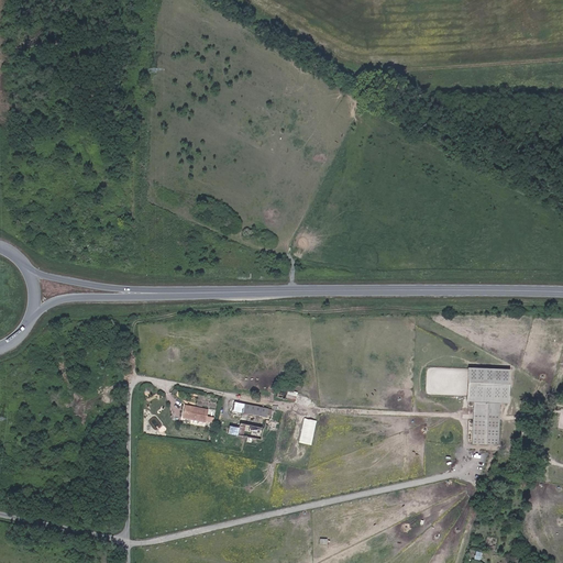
[(509,401),(510,372),(468,370),(467,399),(509,401)]
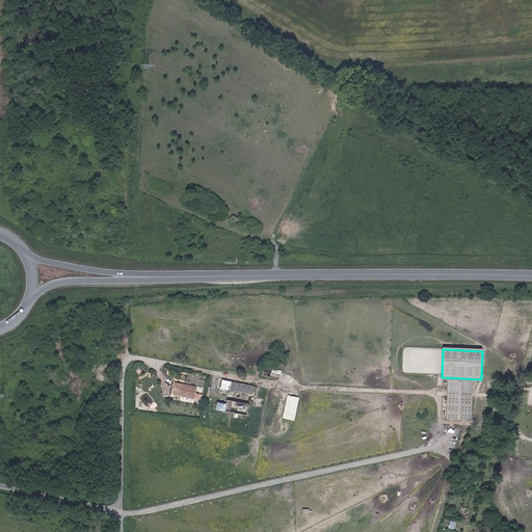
[(273,369),(264,367),(261,375),(270,378),(273,369)]
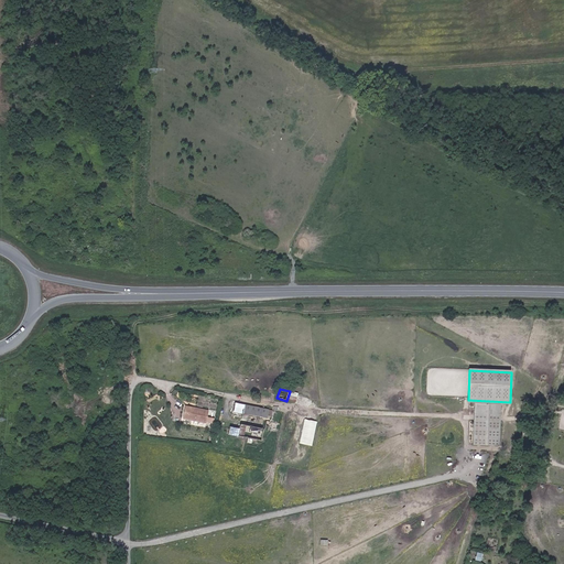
[(300,393),(291,390),(288,399),(296,402),(300,393)]
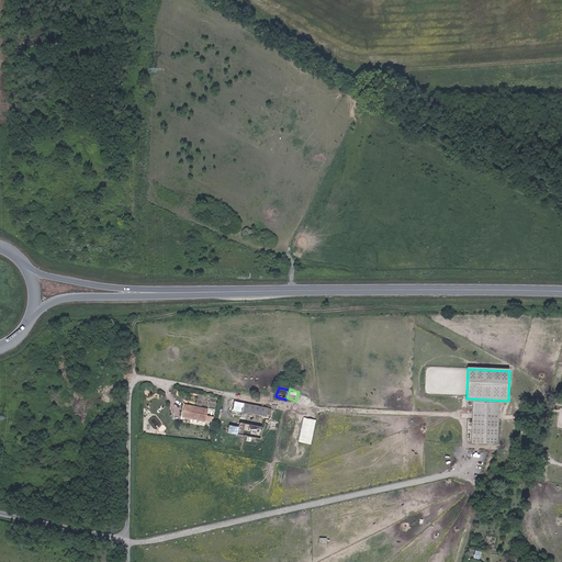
[(268,409),(234,402),(227,433),(261,439),(268,409)]
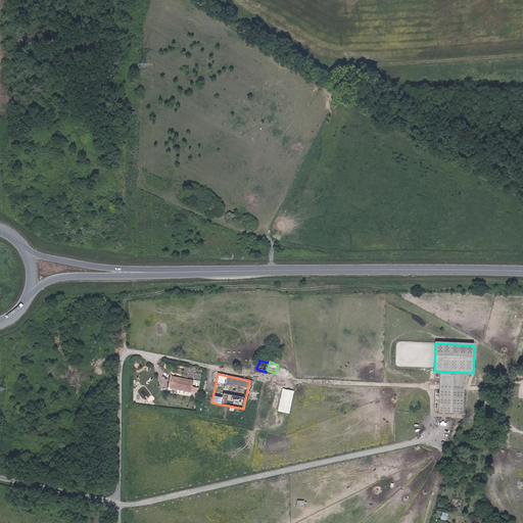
[(465,389),(465,376),(440,375),(439,414),(464,415),(465,389)]
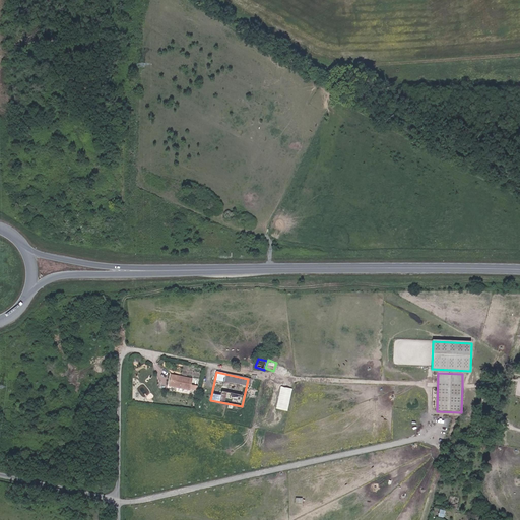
[(190,390),(193,380),(173,375),(170,386),(190,390)]
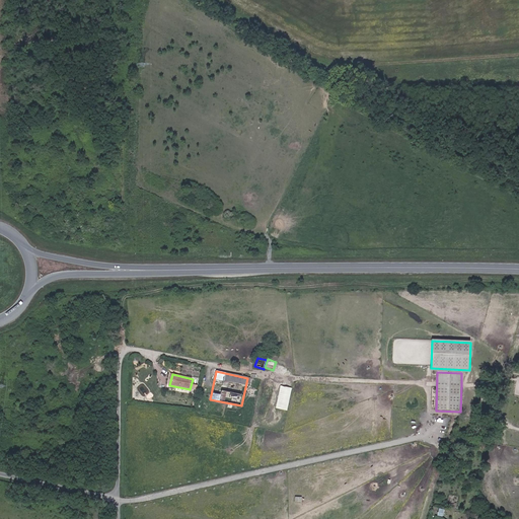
[(293,388),(280,385),(275,408),(288,411),(293,388)]
